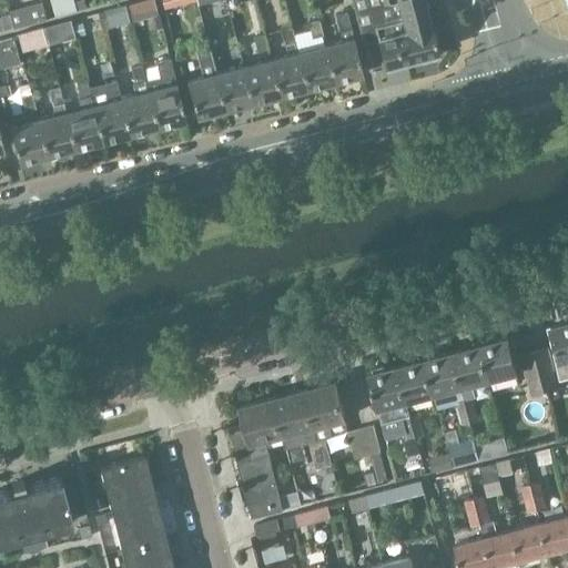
[(405,29),(428,23),(422,0),(351,0),(363,41),(377,38),(374,26),(403,18),(405,29)]
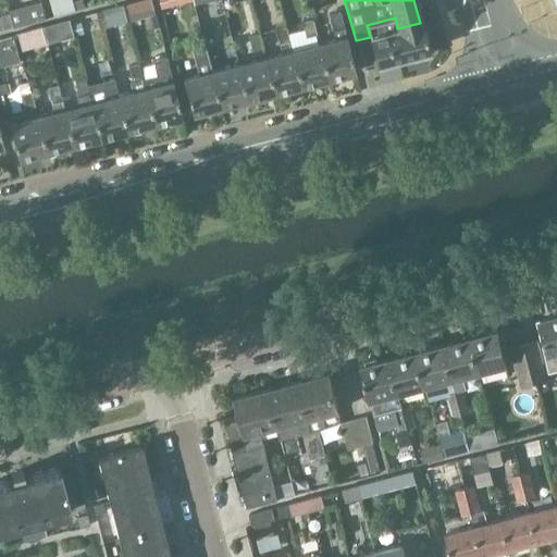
[(333,28),(343,26),(338,11),(329,13),(333,28)]
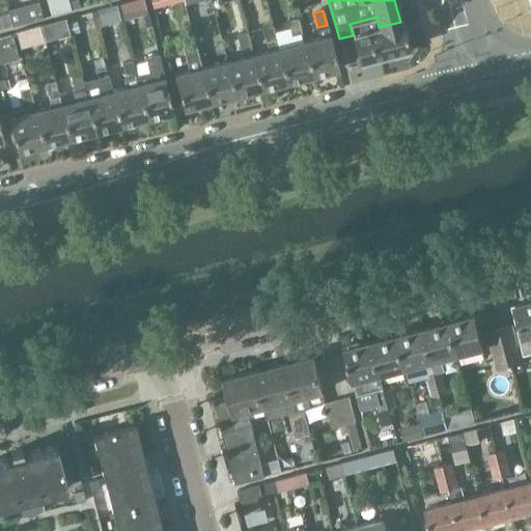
[(0,30),(21,24),(18,14),(0,18),(0,30)]
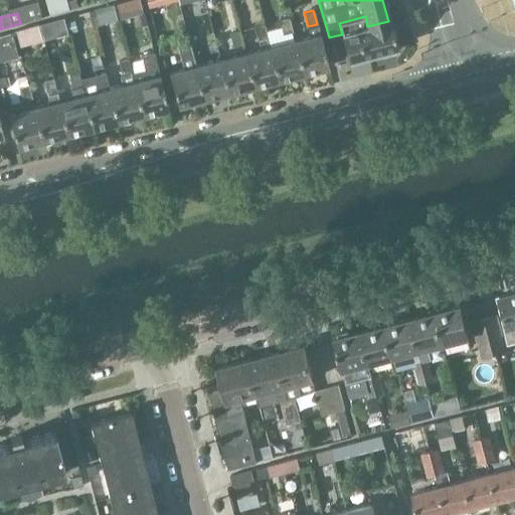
[(283,32),(292,30),(289,16),(280,19),(283,32)]
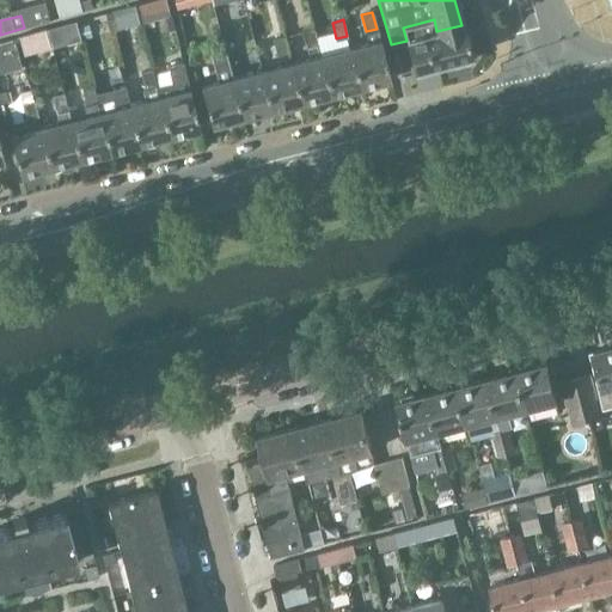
[(470,56),(461,25),(436,31),(434,19),(403,28),(407,41),(408,41),(416,71),(470,56)]
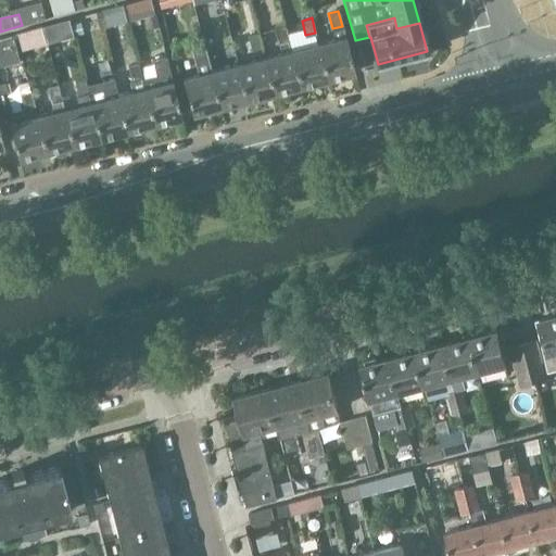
[(277,42),(288,40),(285,25),(274,27),(277,42)]
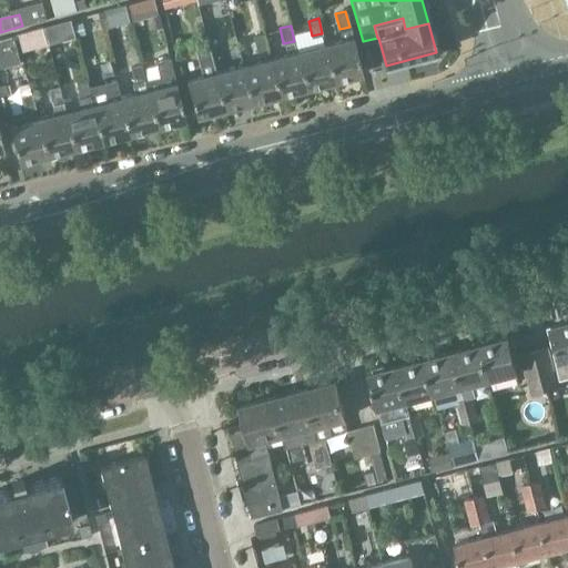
[(324,43),(334,79),(362,71),(352,36),(350,27),(340,29),(343,38),(324,43)]
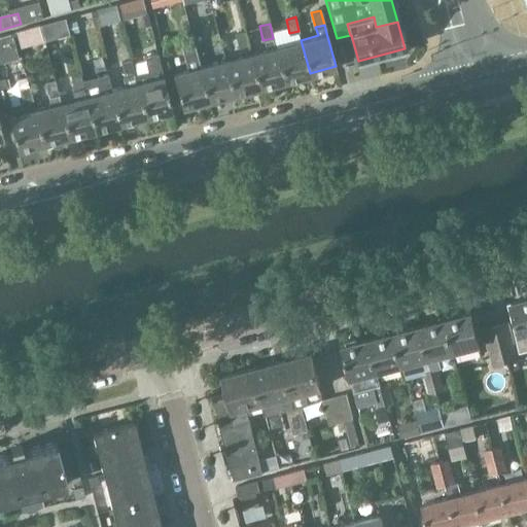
[(13,35),(18,49),(40,43),(36,28),(13,35)]
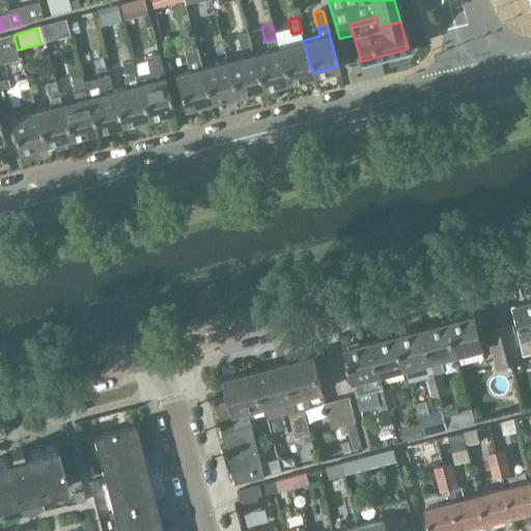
[(240,47),(249,45),(246,30),(235,33),(240,47)]
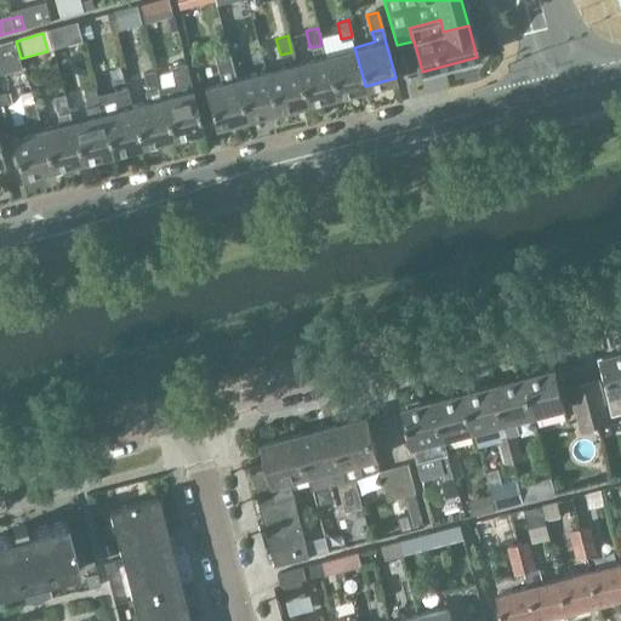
[(349,90),(365,86),(354,47),(325,55),(334,93),(337,93),(337,96),(351,95),(349,90)]
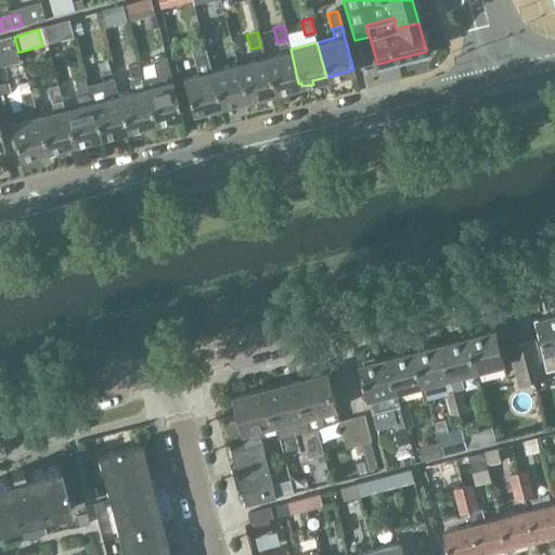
[(218,105),(207,62),(203,44),(190,48),(195,65),(197,73),(181,77),(191,112),(193,111),(194,114),(205,113),(204,108),(218,105)]
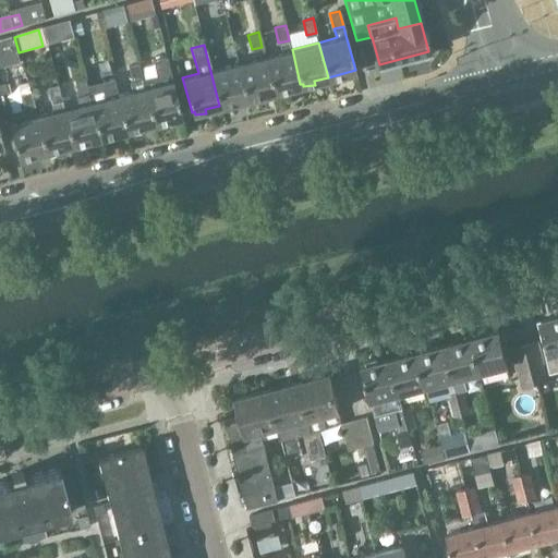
[(274,92),(300,84),(292,49),(265,56),(274,92)]
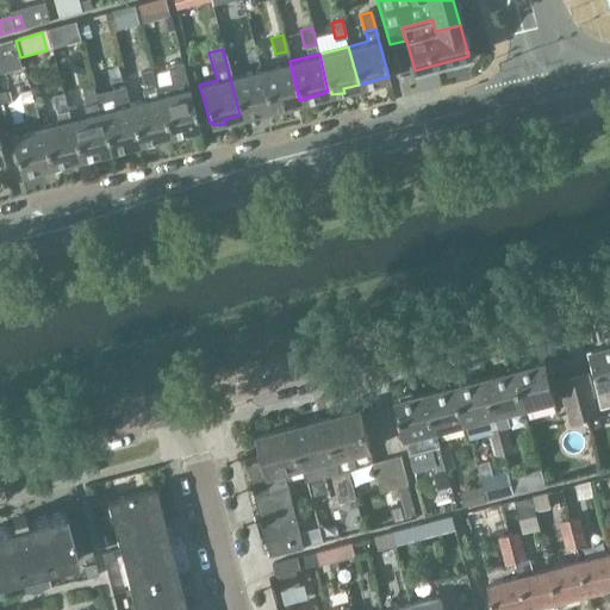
[(187,88),(185,78),(181,61),(169,64),(170,64),(167,66),(173,92),(159,95),(168,134),(198,126),(188,88),(187,88)]
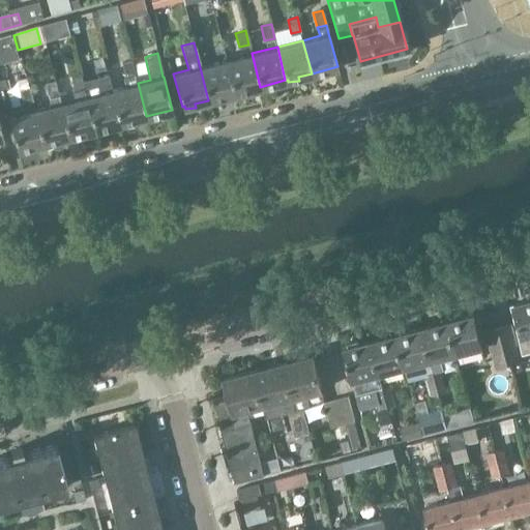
[(249,89),(260,87),(252,53),(226,60),(234,93),(236,93),(236,97),(251,95),(249,89)]
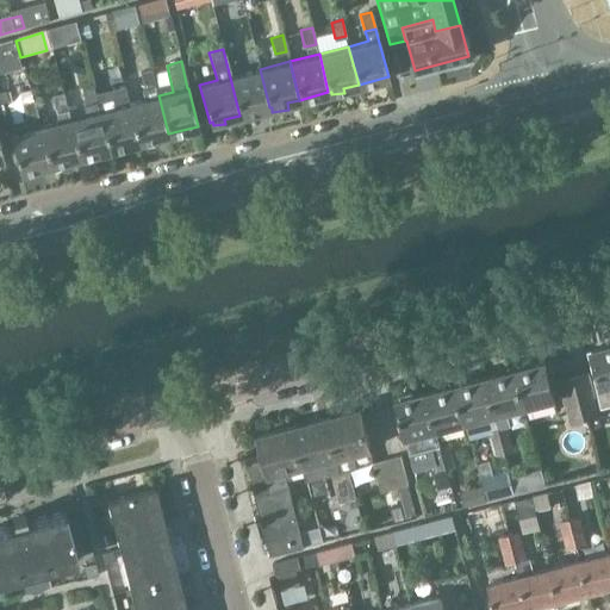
[(260,69),(231,76),(229,68),(228,68),(240,116),(269,107),(260,69)]
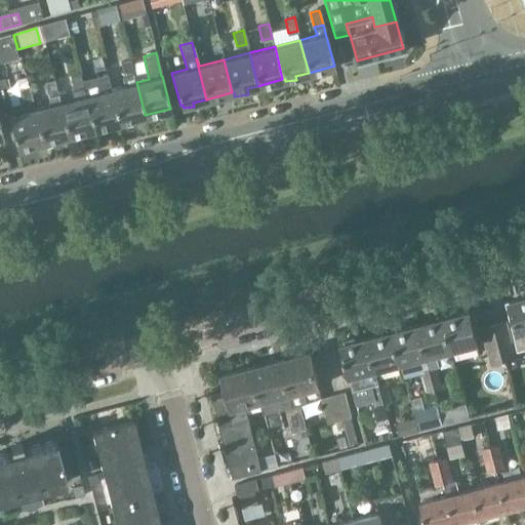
[(136,82),(133,74),(130,59),(120,62),(126,85),(111,89),(119,122),(121,121),(121,123),(132,122),(131,118),(145,115),(136,82)]
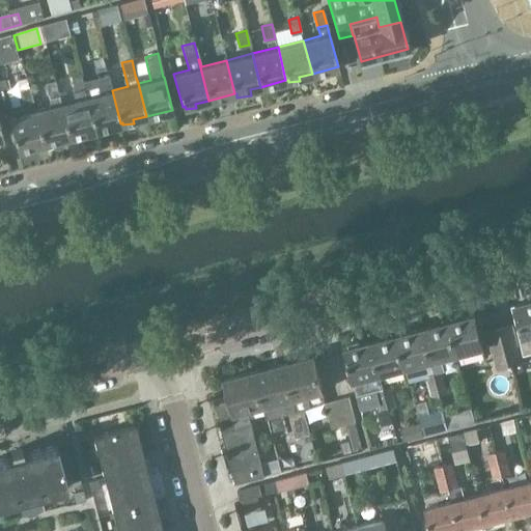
[(94,130),(86,96),(82,81),(80,74),(70,76),(74,90),(72,91),(74,100),(60,103),(68,137),(72,136),(72,138),(82,138),(81,133),(94,130)]
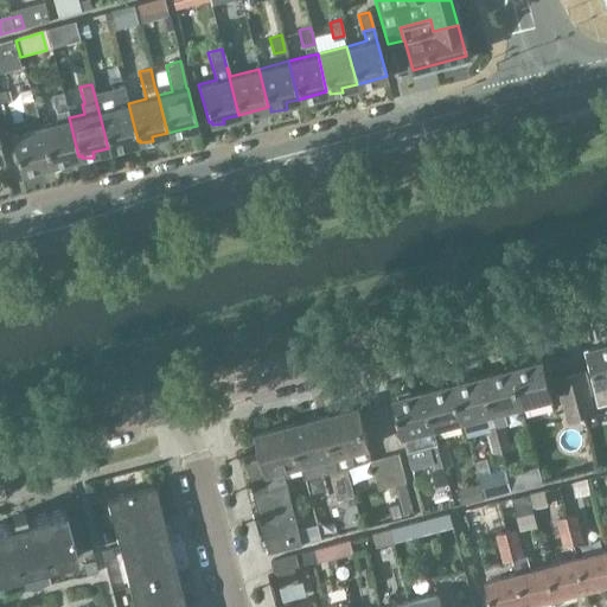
[(123,85),(94,93),(98,110),(108,148),(138,141),(128,103),(123,85)]
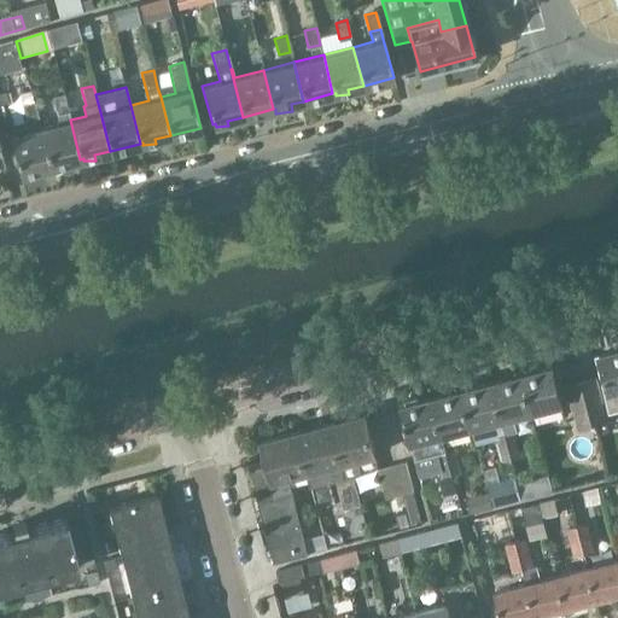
[(70,121),(68,110),(63,93),(52,97),(56,114),(58,123),(40,128),(50,167),(80,159),(70,120),(70,121)]
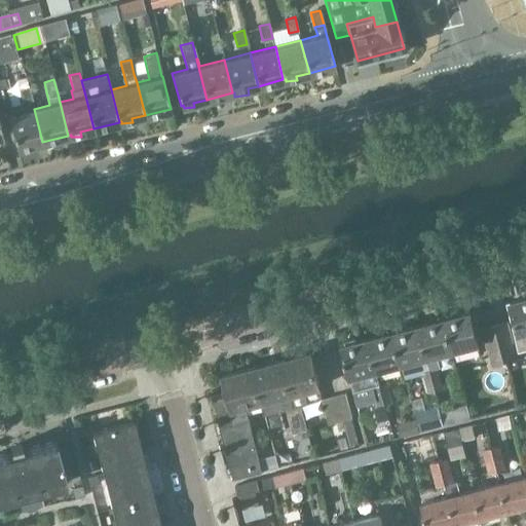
[(22,103),(32,101),(28,85),(19,88),(22,103)]
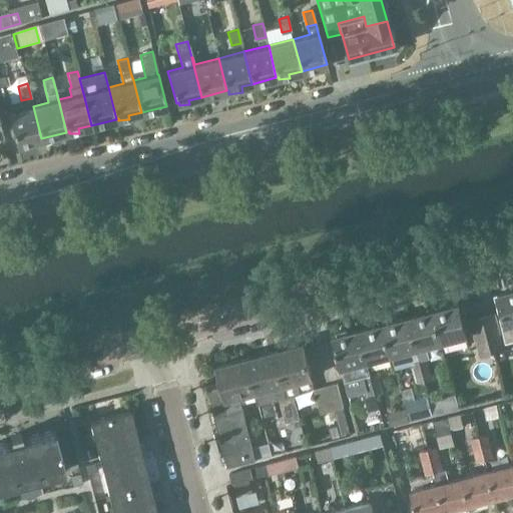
[(29,141),(41,138),(33,106),(7,112),(16,145),(19,144),(19,146),(30,146),(29,141)]
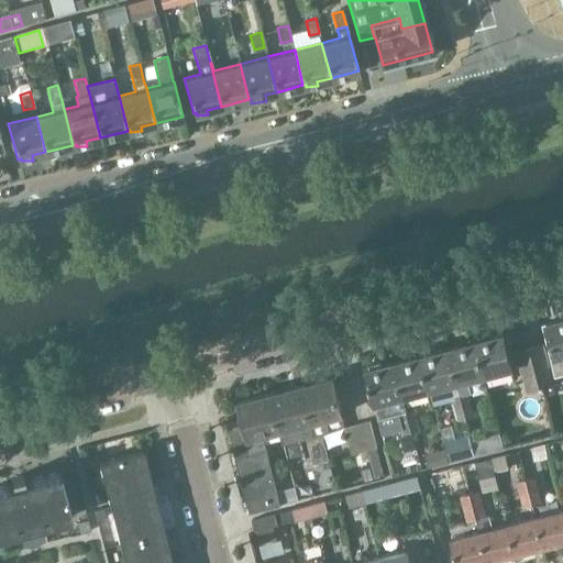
[(541,323),(554,376),(562,373),(562,312),(559,315),(560,318),(547,321),(547,322),(541,323)]
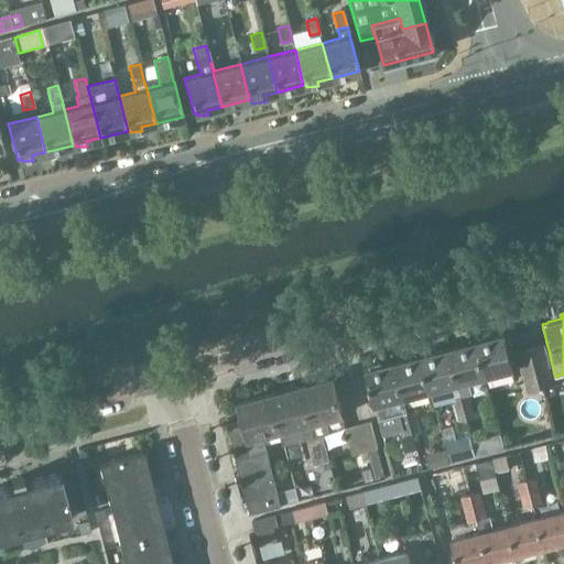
[(476,340),(485,376),(517,367),(508,332),(490,336),(489,334),(479,334),(479,339),(476,340)]
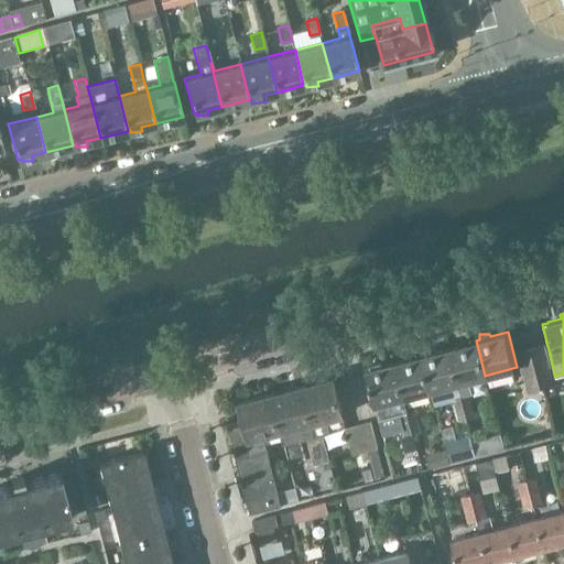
[(485,376),(476,340),(474,340),(472,336),(461,342),(461,344),(448,347),(457,382),(485,376)]
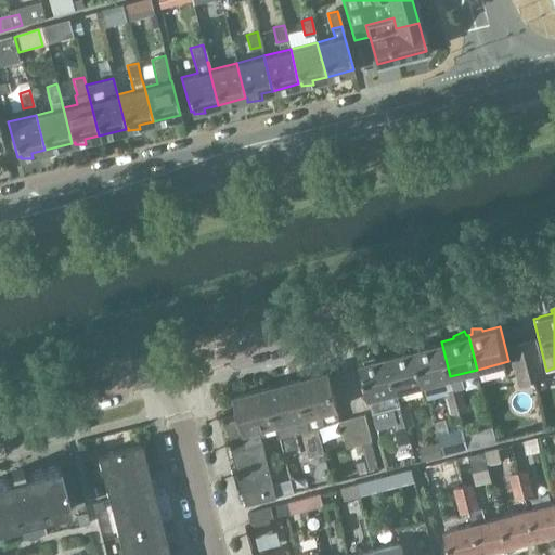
[(521,340),(533,383),(545,381),(541,362),(542,362),(536,337),(521,340)]
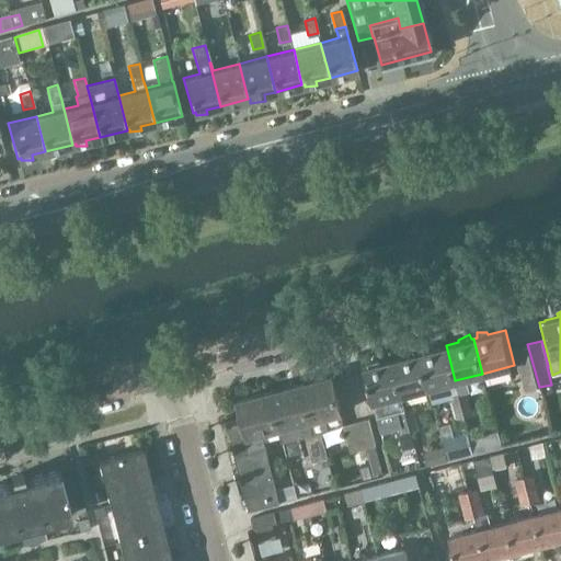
[(525,390),(539,387),(527,344),(514,348),(519,371),(521,371),(525,390)]
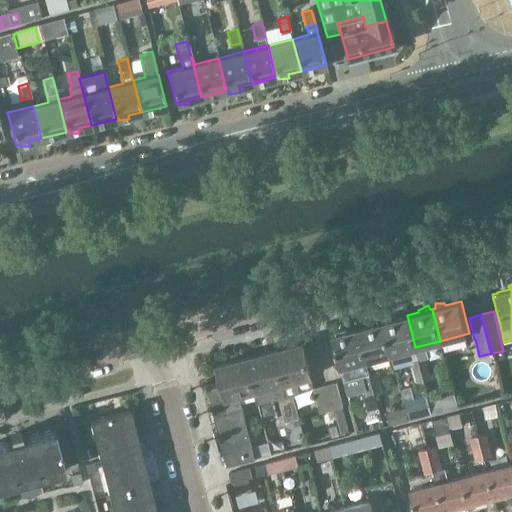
[(391,354),(415,347),(407,315),(395,318),(395,315),(386,316),(386,321),(382,321),(391,354)]
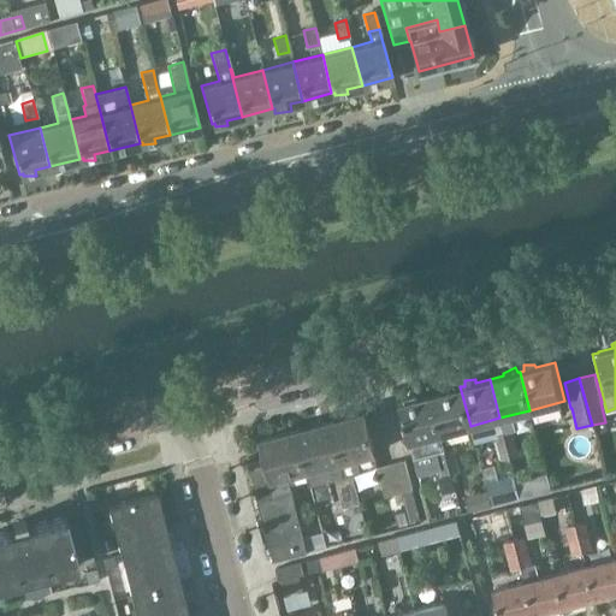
[(471,426),(460,386),(458,388),(455,381),(443,389),(444,391),(431,395),(440,433),(471,426)]
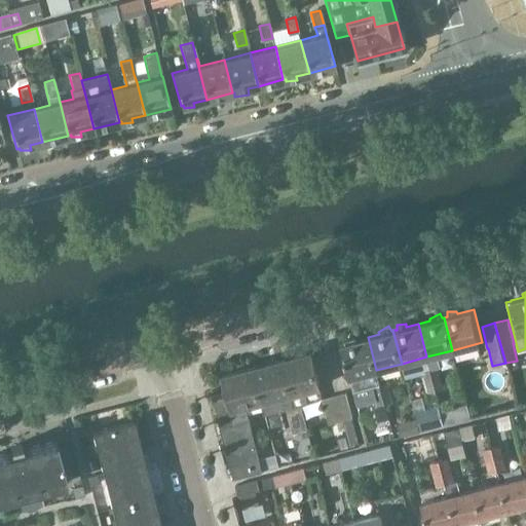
[(376,370),(368,337),(355,340),(354,337),(345,338),(345,342),(341,343),(352,390),(373,385),(375,395),(388,390),(386,380),(378,382),(376,370)]
